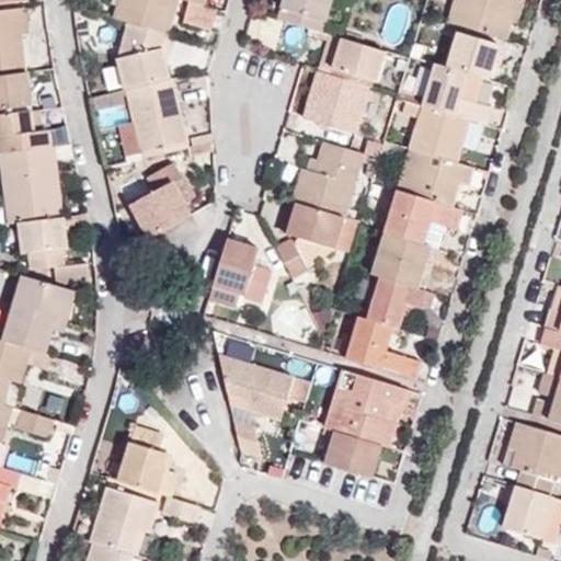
[(121,0),(115,19),(130,22),(170,34),(180,0),(121,0)]
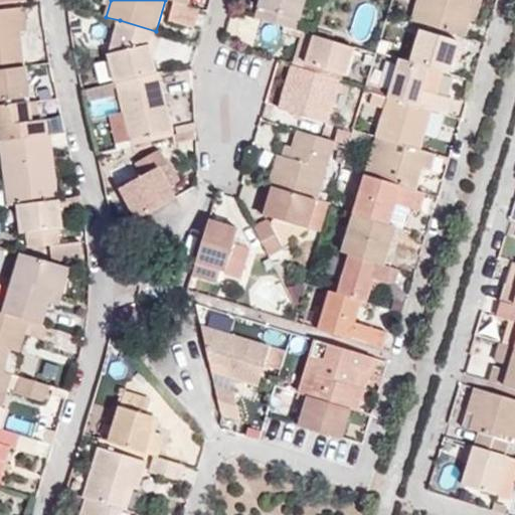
[(261,0),(260,7),(299,20),(305,0),(261,0)]
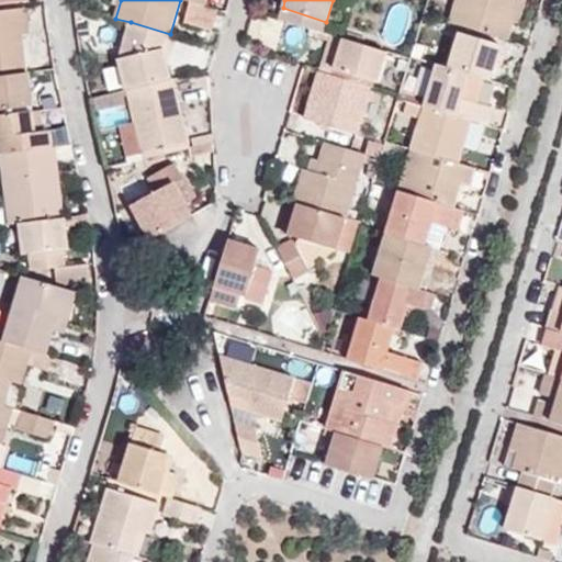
[(503,38),(507,40),(513,22),(519,0),(456,0),(450,22),(461,25),(503,38)]
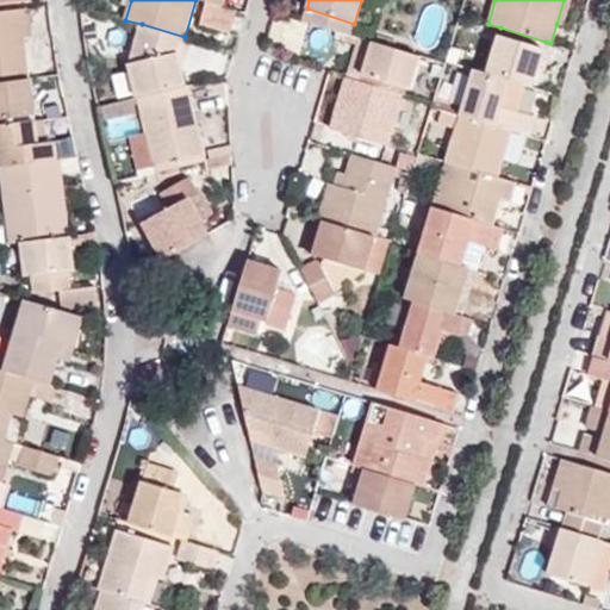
[(564,26),(571,0),(564,0),(556,24),(564,26)]
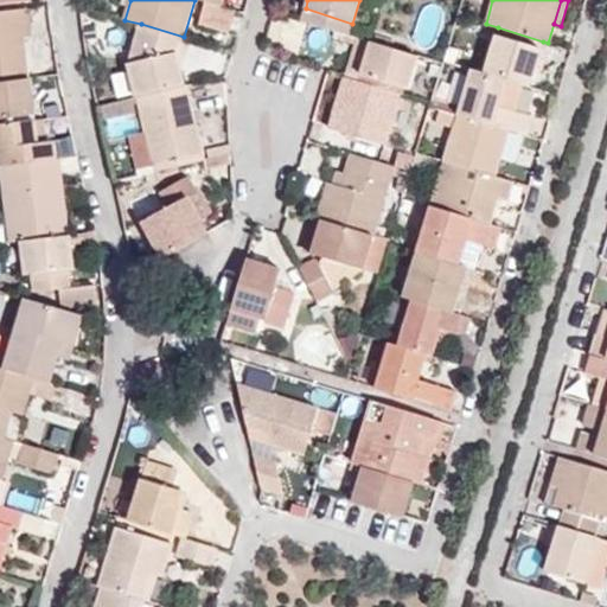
[(199,27),(229,34),(236,8),(223,6),(208,1),(199,27)]
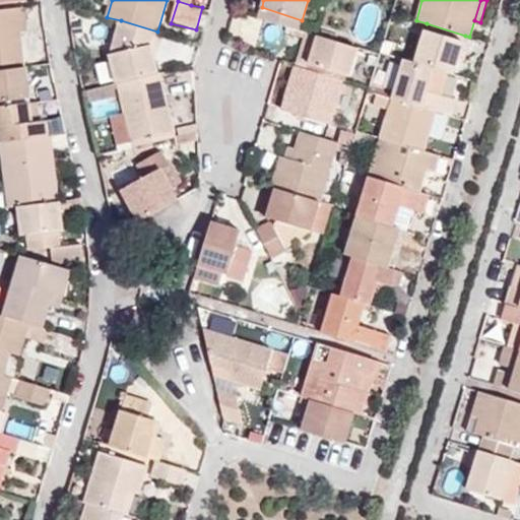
[(0,10),(0,71),(24,69),(21,36),(20,24),(27,23),(24,6),(0,10)]
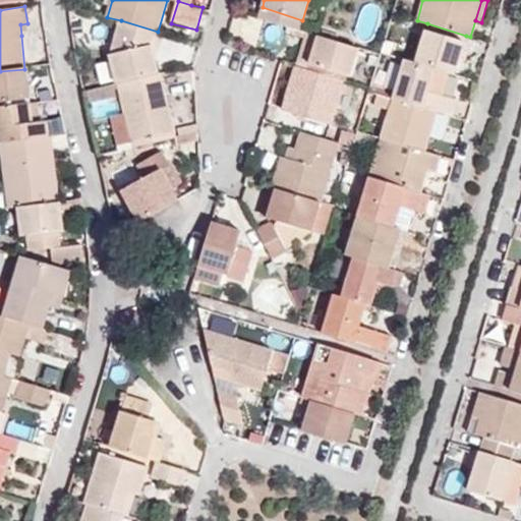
[(263,7),(258,18),(299,30),(302,20),(263,7)]
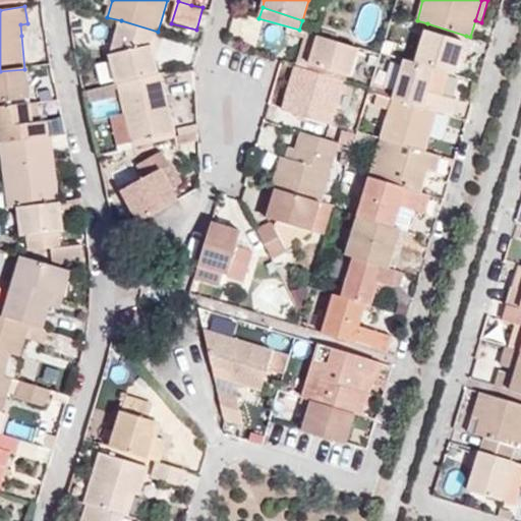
[(155,58),(162,33),(158,32),(121,20),(110,55),(118,83),(159,73),(155,58)]
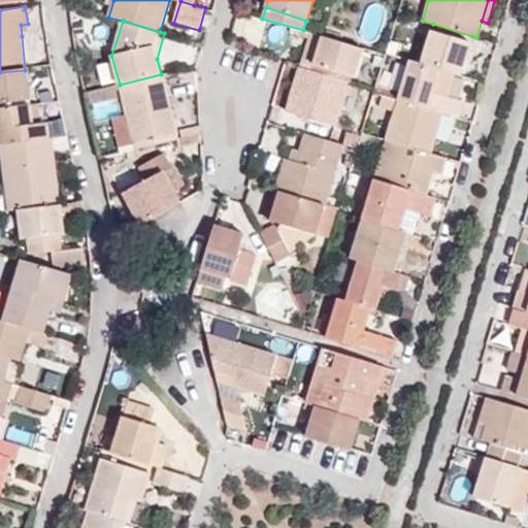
[(455,73),(460,75),(472,36),(433,24),(421,64),(441,70),(455,73)]
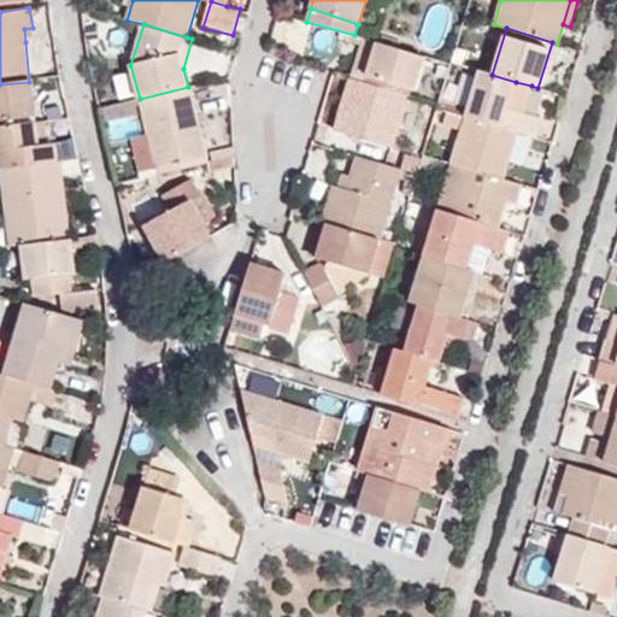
[(358,74),(366,76),(375,42),(364,39),(358,58),(362,60),(358,74)]
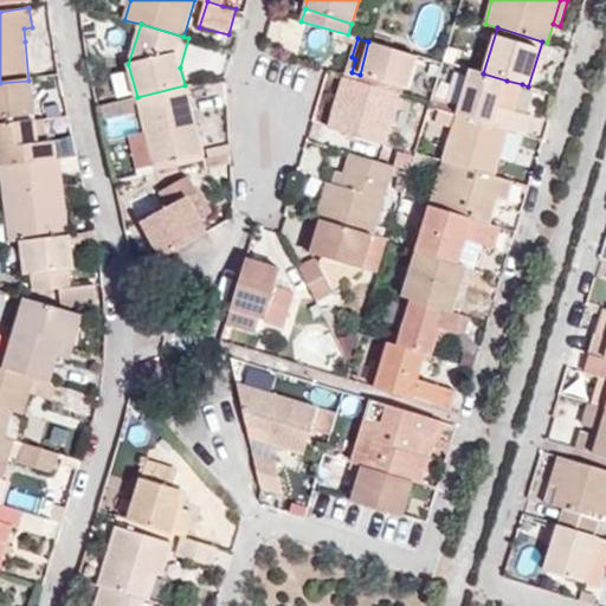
[(408,89),(418,56),(368,42),(360,75),(408,89)]
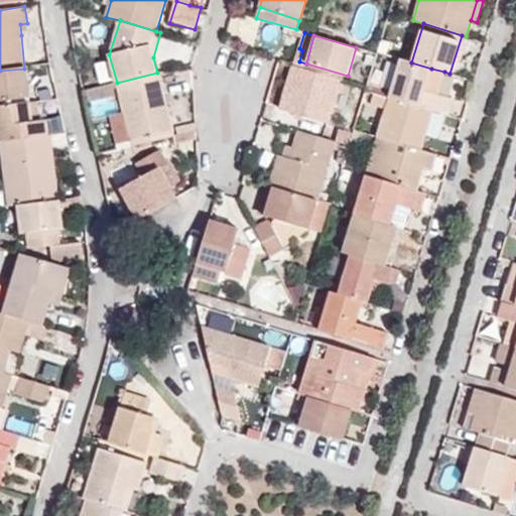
[(440,113),(447,115),(452,99),(438,95),(424,91),(431,69),(411,62),(400,58),(389,97),(432,111),(440,113)]
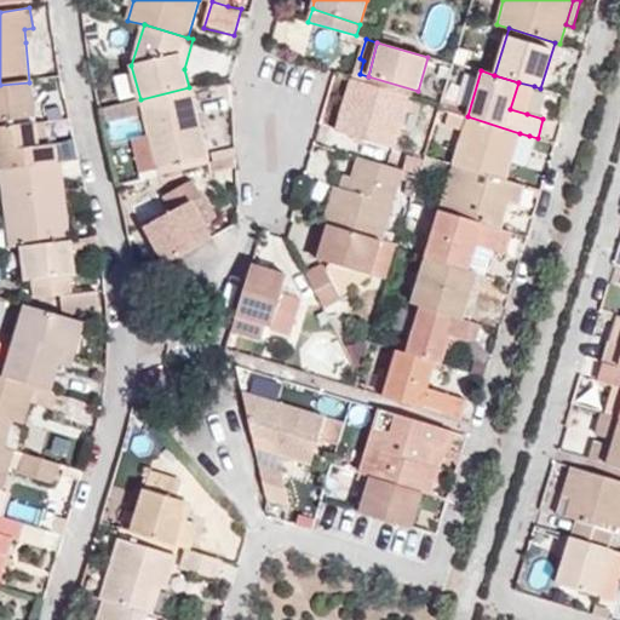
[(409,96),(351,79),(336,131),(372,142),(394,148),(409,96)]
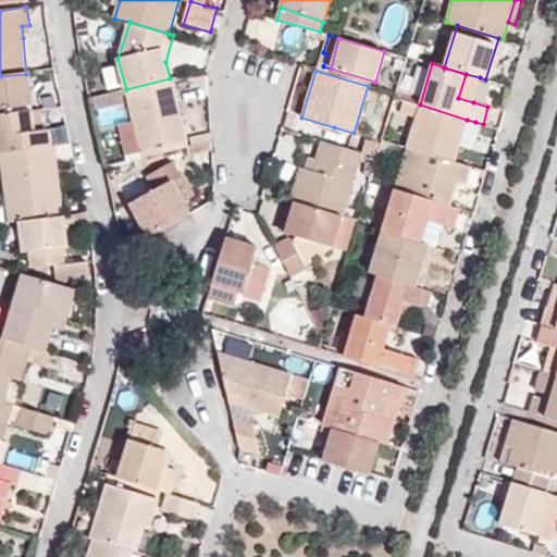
[(0,109),(34,106),(29,73),(26,74),(0,76),(0,109)]
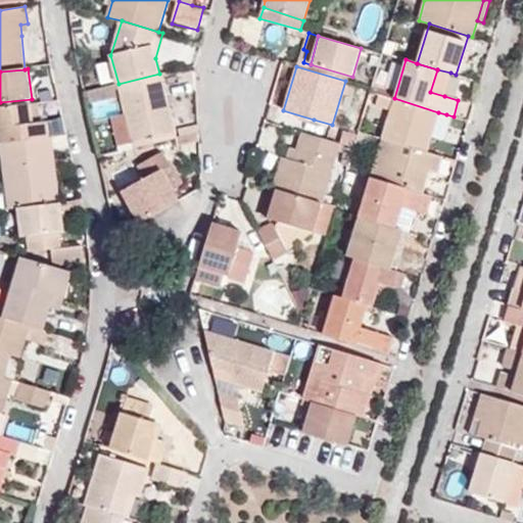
[(444,96),(450,73),(437,69),(430,92),(444,96)]
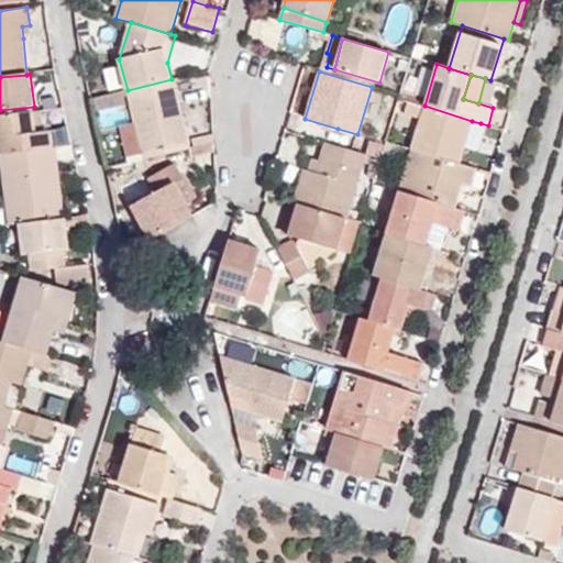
[(190,148),(188,140),(174,79),(172,79),(128,90),(133,109),(136,123),(144,159),(190,148)]
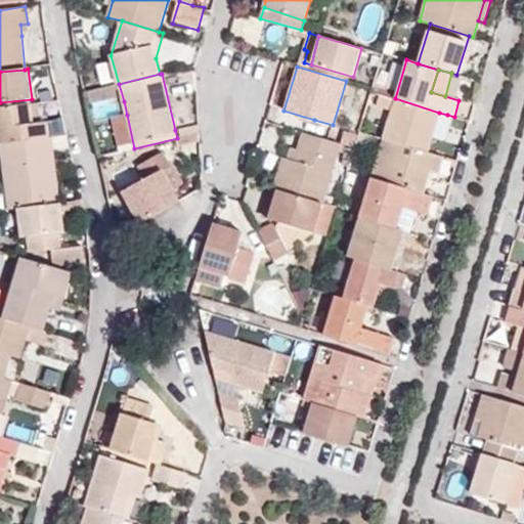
[(395,98),(383,138),(427,153),(432,138),(439,113),(395,98)]
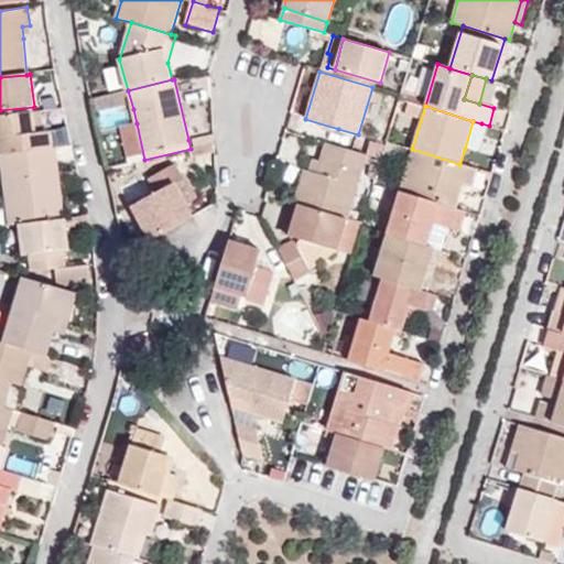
[(0,117),(33,112),(34,112),(34,107),(0,110),(0,117)]
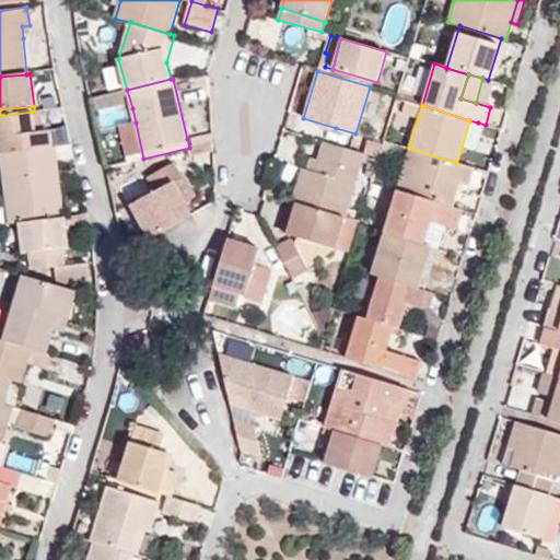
[(0,116),(0,154),(1,154),(54,149),(51,130),(35,131),(33,112),(0,116)]
